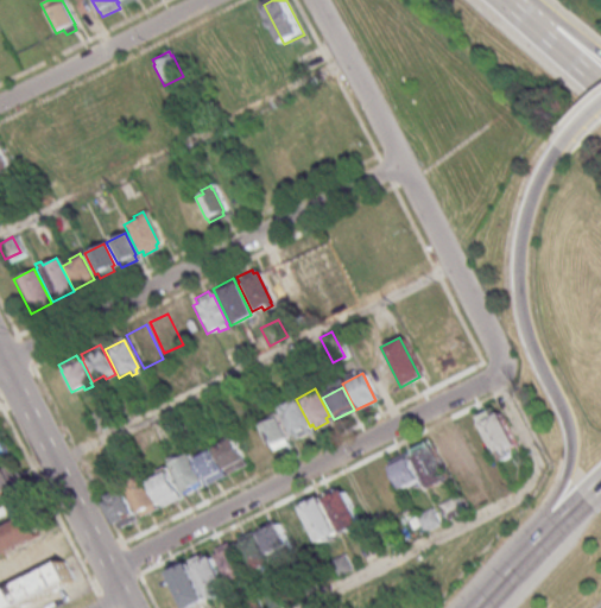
[(288,437),(273,409),(292,398),(308,426),(305,429),(307,432),(292,441),(291,436),(288,437)]
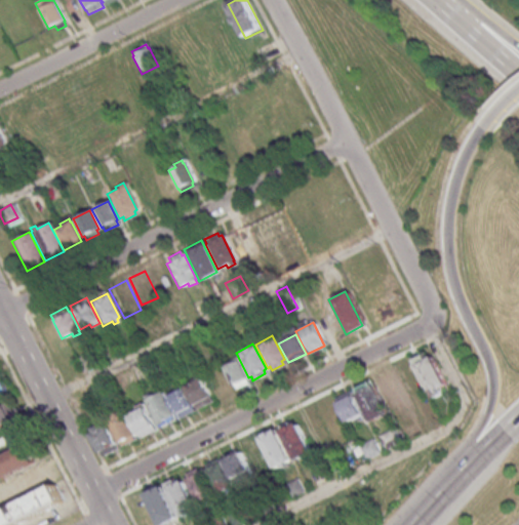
[(73,360),(86,353),(93,367),(80,374),(73,360)]
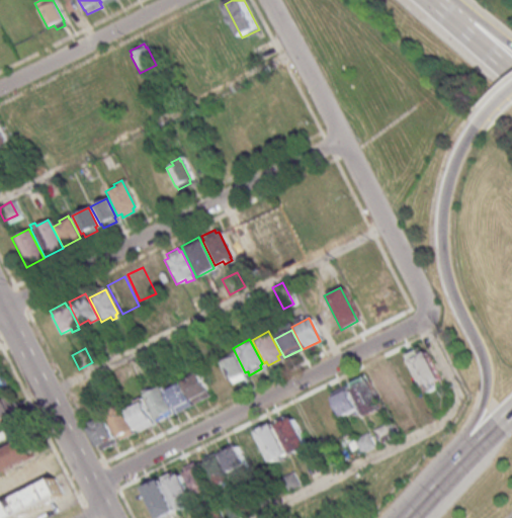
[(402,356),(414,349),(417,354),(422,351),(437,380),(430,383),(432,390),(423,394),(420,389),(419,390),(402,356)]
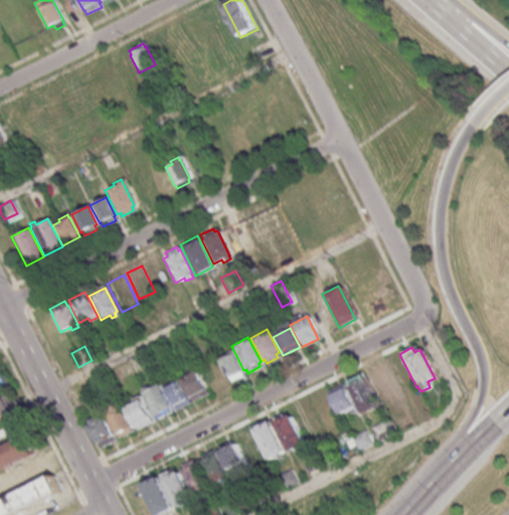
[(240,371),(238,372),(240,376),(228,382),(226,378),(225,379),(216,361),(224,357),(222,354),(229,350),(231,354),(232,354),(240,371)]
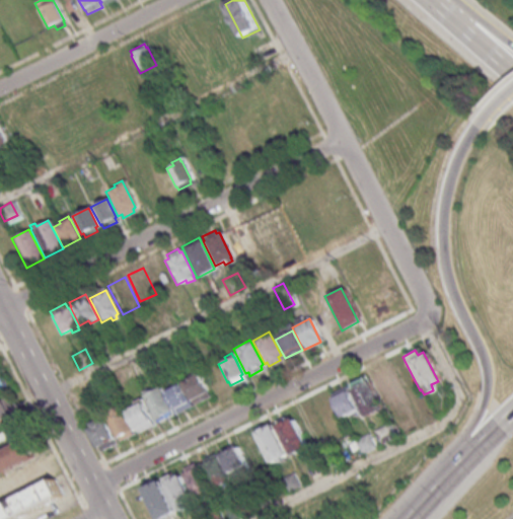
[(381,403),(397,394),(382,367),(366,376),(381,403)]
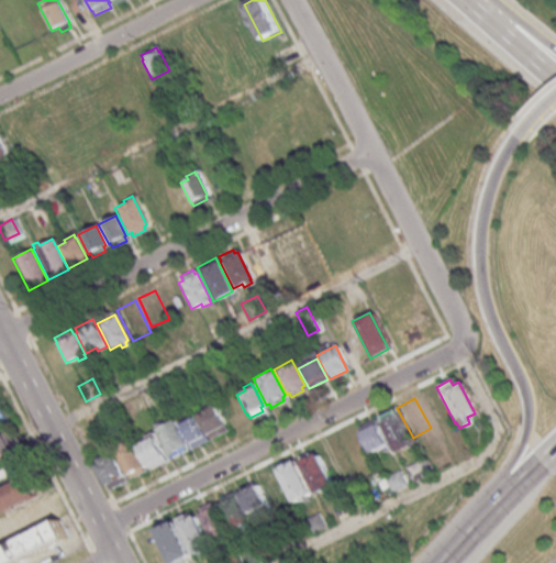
[(208,440),(195,415),(212,406),(225,431),(208,440)]
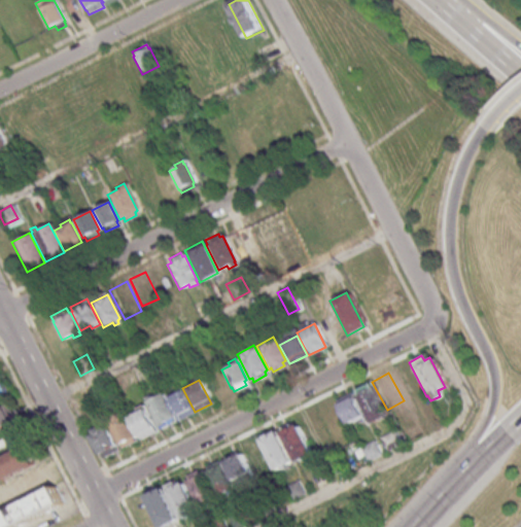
[(369,424),(351,390),(368,382),(371,387),(372,386),(386,415),(369,424)]
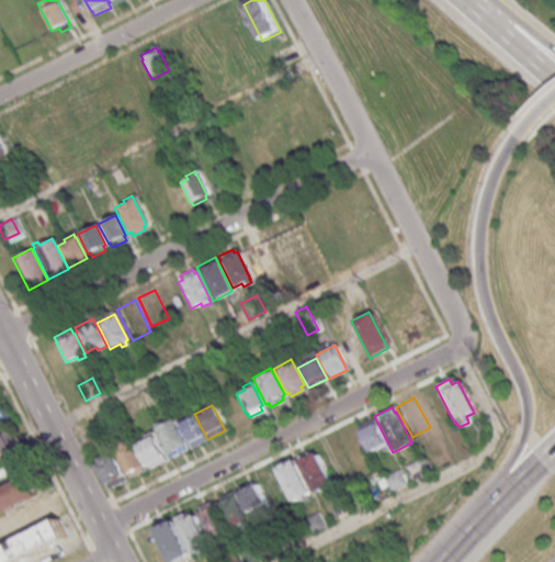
[(187,450),(173,425),(192,416),(205,440),(187,450)]
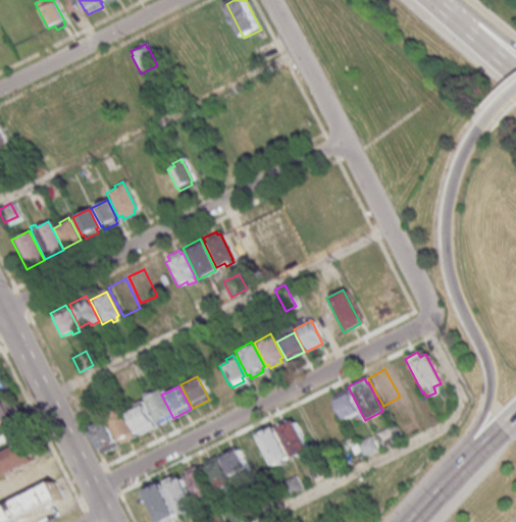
[(341,420),(329,397),(346,388),(357,413),(341,420)]
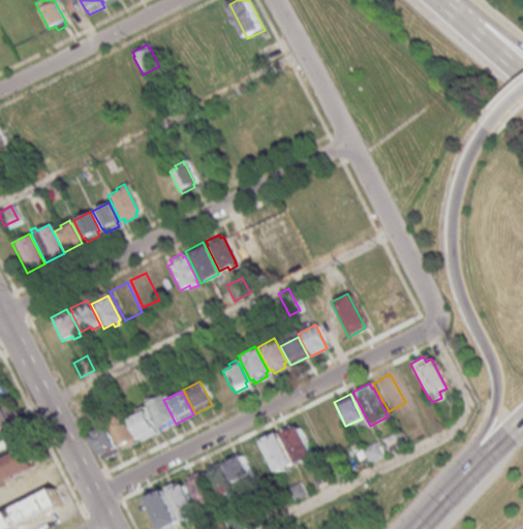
[(172,419),(155,429),(142,404),(143,404),(141,400),(148,396),(150,400),(159,396),(172,419)]
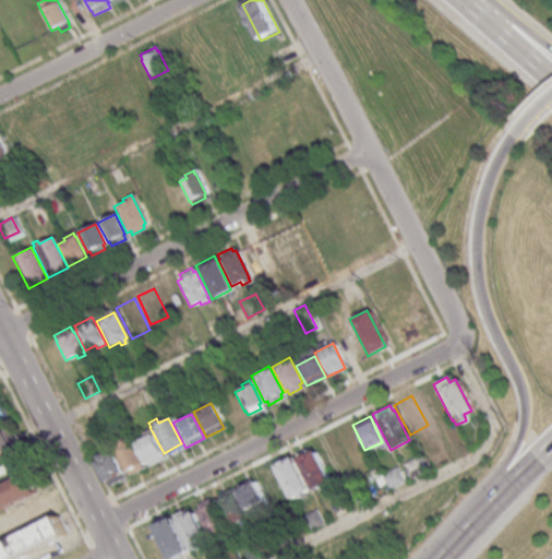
[(145,467),(132,442),(142,438),(139,433),(147,429),(150,433),(151,433),(163,459),(145,467)]
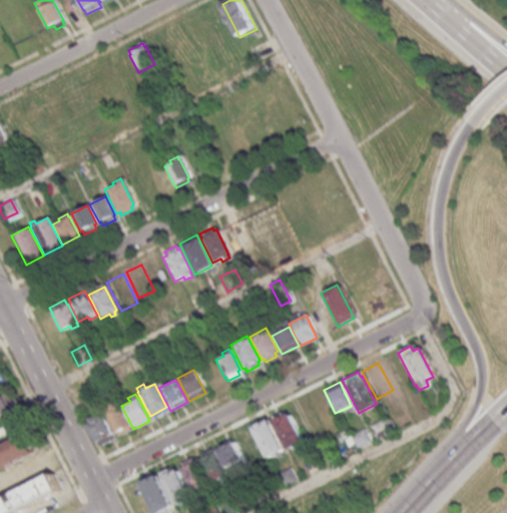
[(0,415),(9,411),(1,395),(0,395),(0,415)]
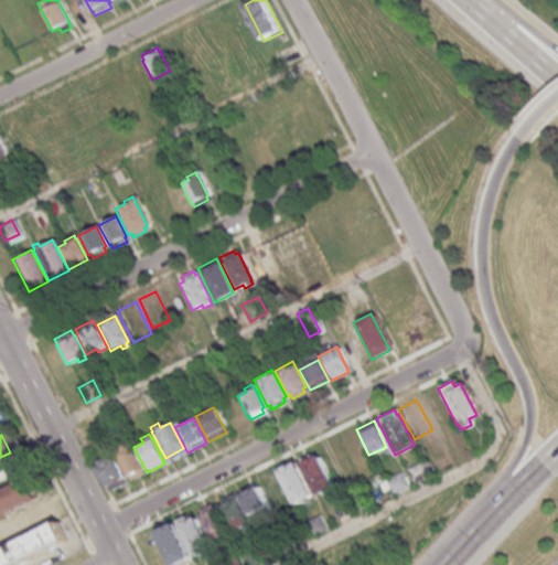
[(125,478),(111,451),(129,443),(142,469),(140,470),(142,473),(128,481),(127,477),(125,478)]
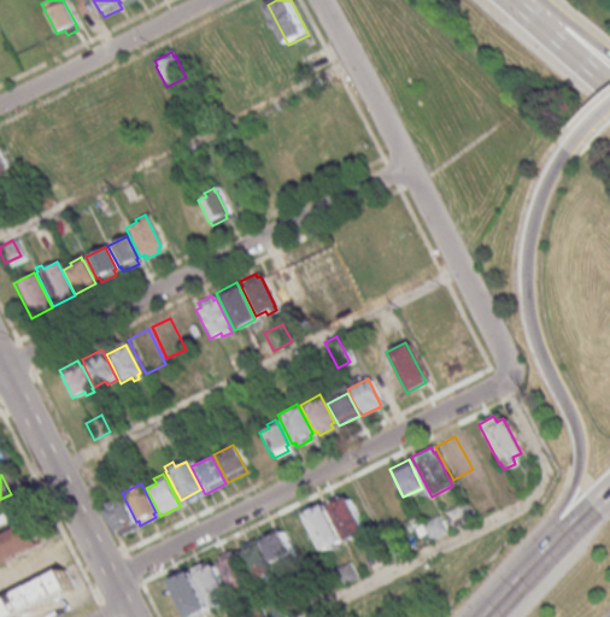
[(113,533),(101,511),(107,509),(105,504),(118,498),(121,501),(122,500),(134,523),(133,523),(135,528),(117,538),(115,533),(113,533)]
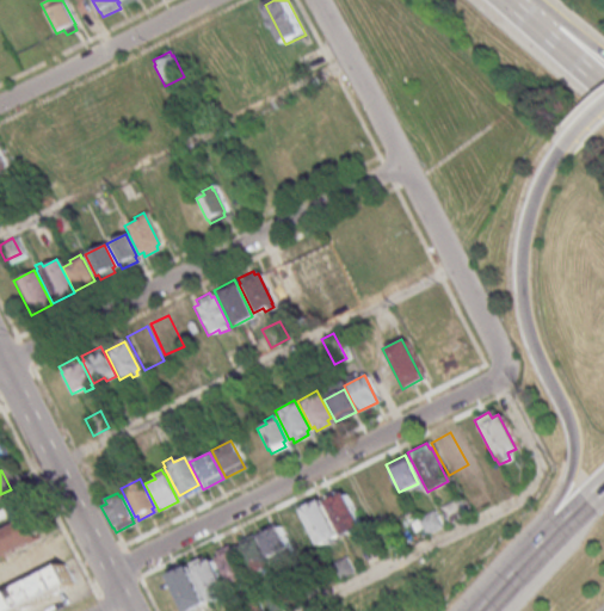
[(322,503),(341,493),(358,526),(339,537),(322,503)]
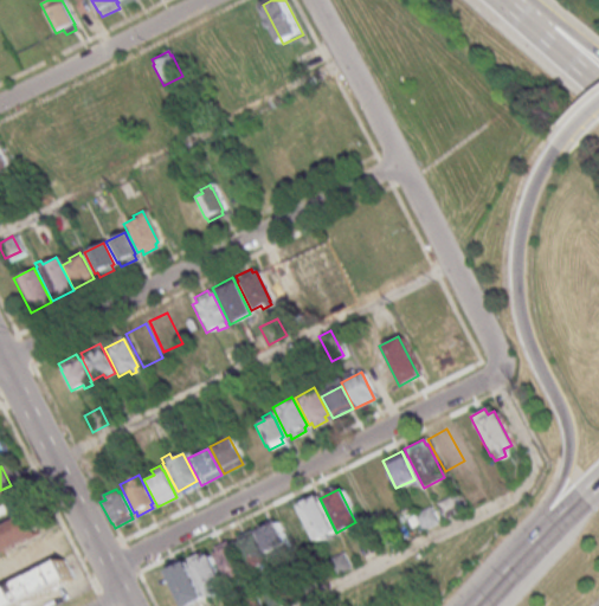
[(295,505),(315,495),(333,532),(313,542),(295,505)]
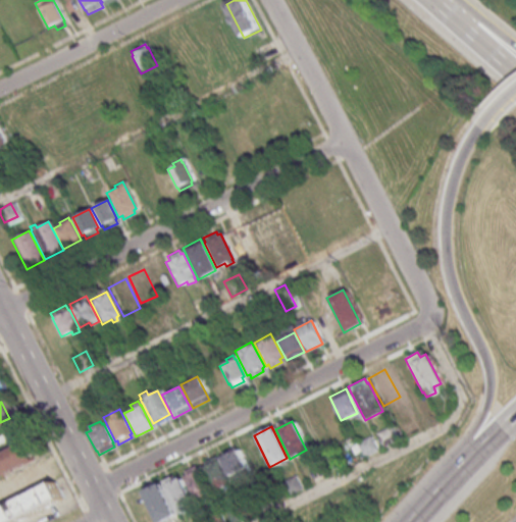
[(372,433),(387,426),(394,440),(379,448),(372,433)]
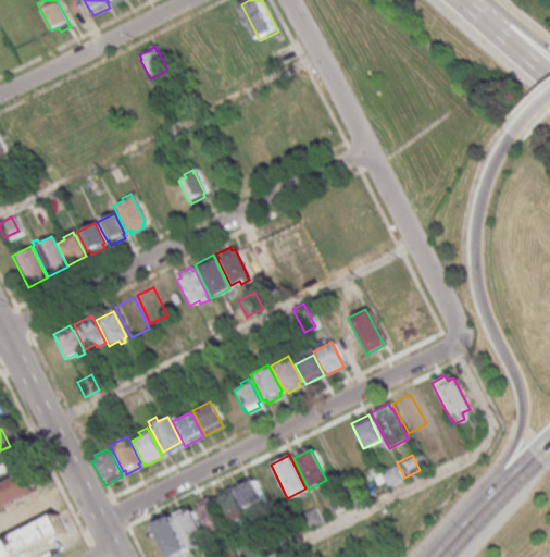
[(384,489),(375,473),(390,466),(398,481),(384,489)]
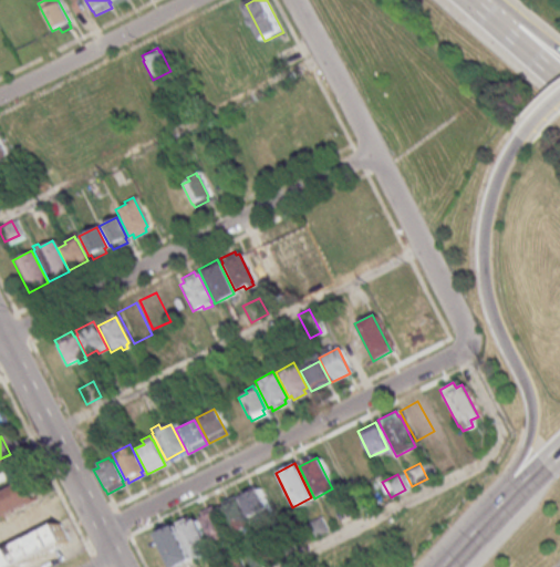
[(32,501),(22,482),(0,493),(0,517),(32,501)]
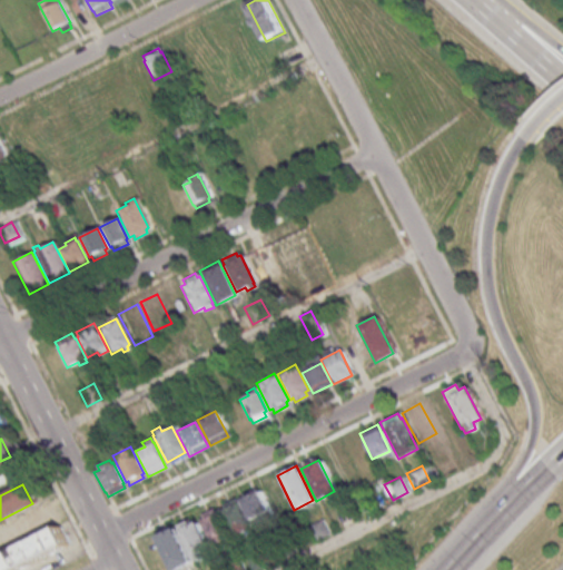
[(238,500),(240,499),(238,495),(253,488),(255,492),(257,491),(267,511),(248,521),(238,500)]
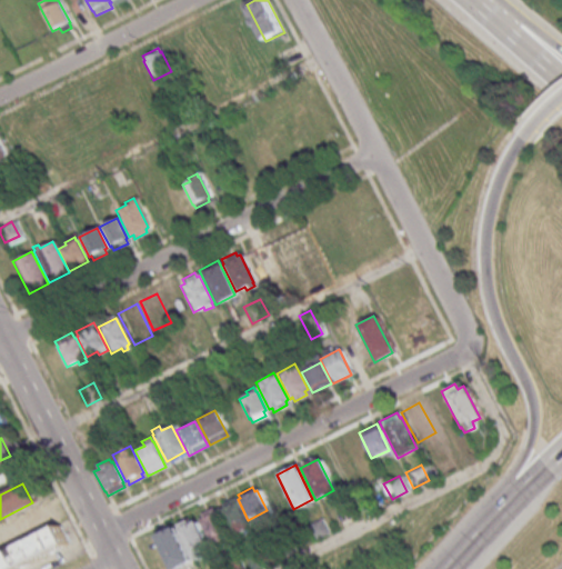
[(236,500),(249,527),(230,537),(217,509),(220,508),(218,505),(231,498),(232,501),(236,500)]
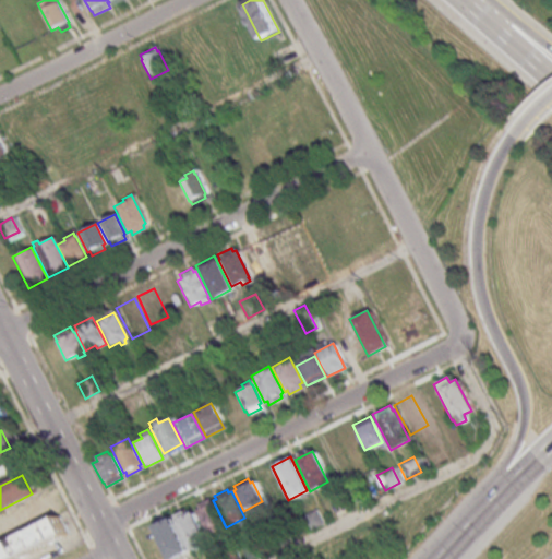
[(211,501),(224,528),(205,537),(192,511),(195,509),(194,506),(206,500),(208,503),(211,501)]
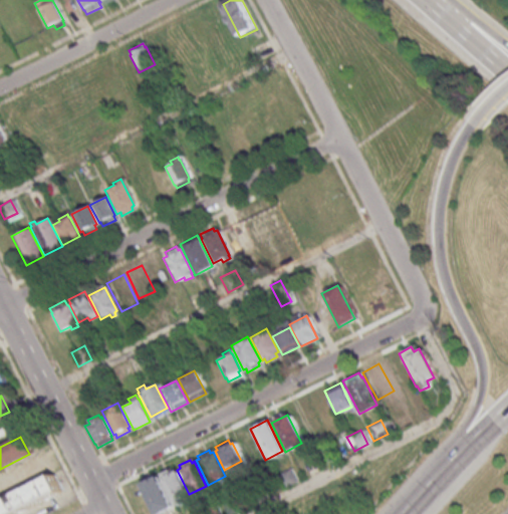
[(174,508),(159,479),(160,478),(158,474),(168,469),(171,473),(175,470),(190,499),(174,508)]
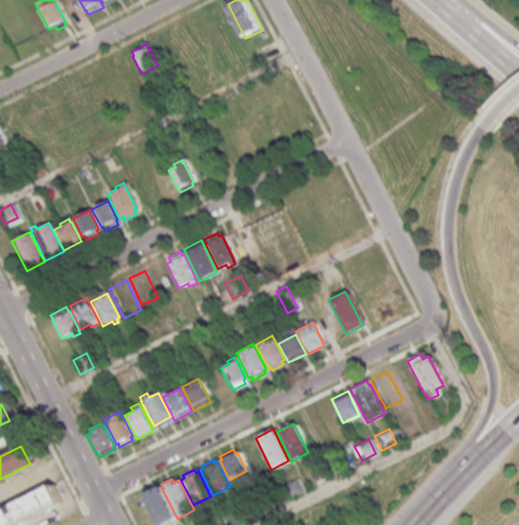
[(15,524),(61,502),(51,485),(0,511),(0,522),(1,524),(15,524)]
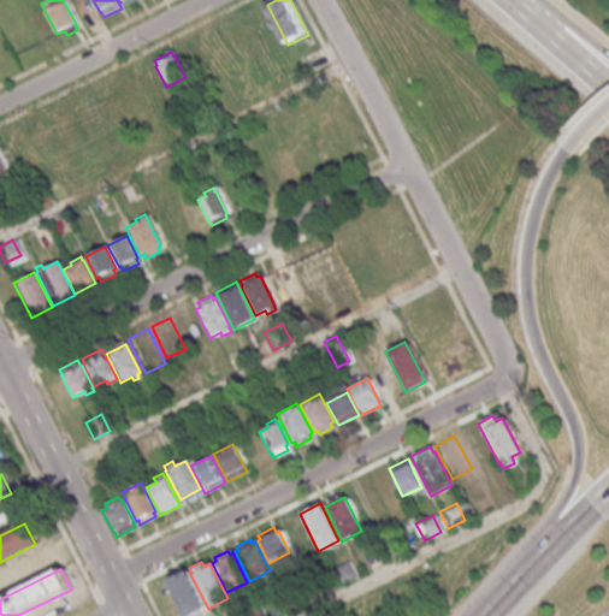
[(183,615),(166,581),(185,570),(205,609),(189,615),(183,615)]
